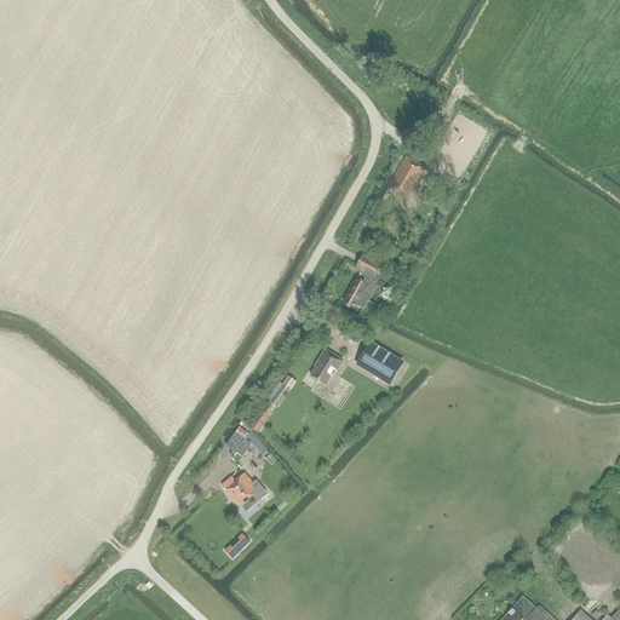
[(406,200),(425,168),(406,158),(388,189),(406,200)]
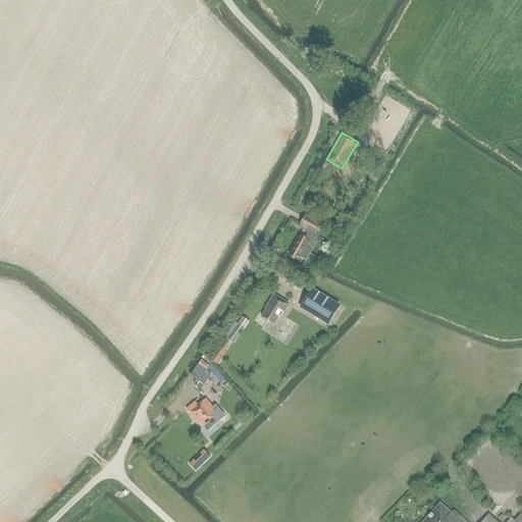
[(372,166),(377,169),(382,162),(374,157),(369,164),(372,166)]
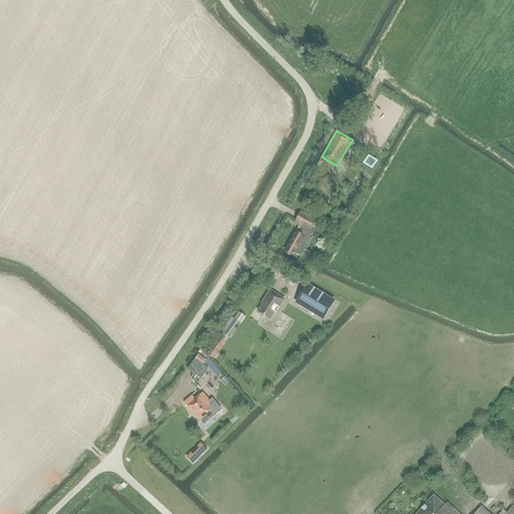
[(367,174),(362,170),(359,176),(364,179),(367,174)]
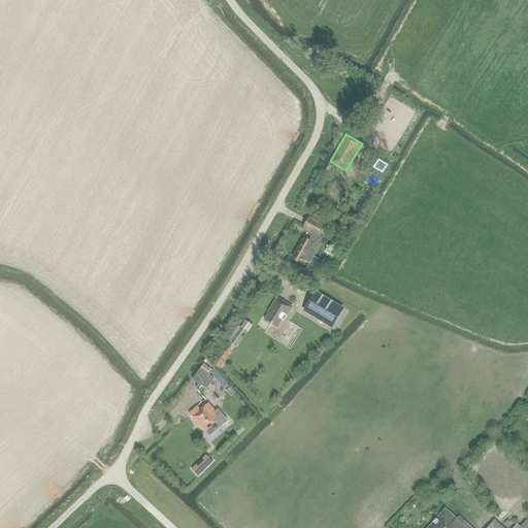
[(334,191),(341,179),(333,175),(327,187),(334,191)]
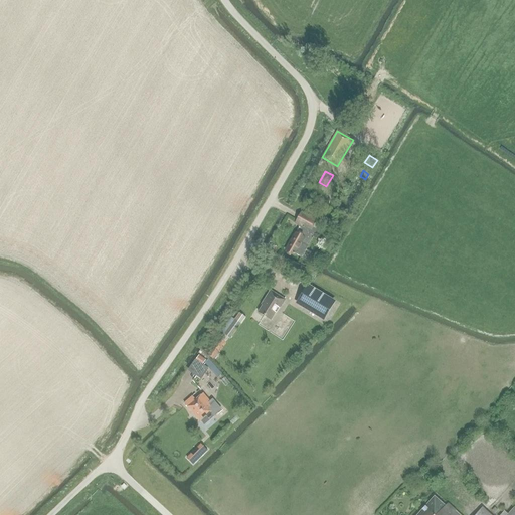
[(306,249),(317,230),(312,228),(316,220),(301,213),(296,223),(300,225),(295,234),(296,234),(293,239),(286,250),(294,254),(295,253),(307,261),(312,253),(306,249)]
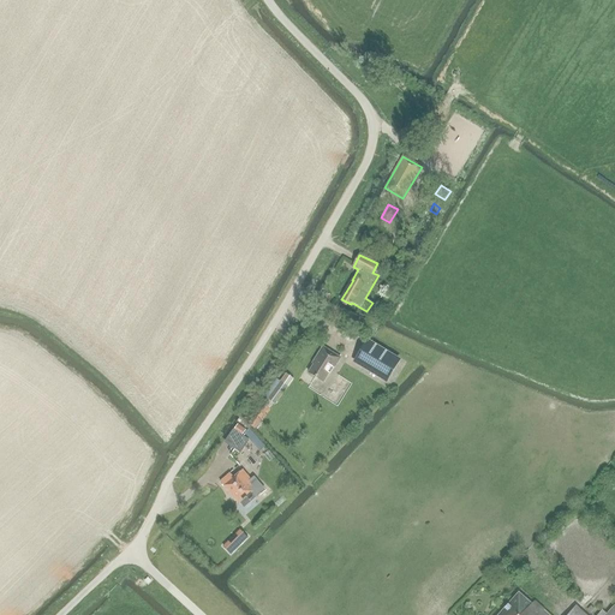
[(346,321),(369,333),(372,324),(350,312),(346,321)]
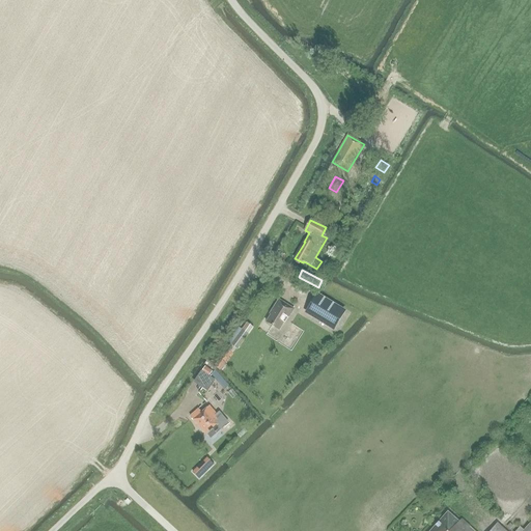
[(332,328),(342,310),(325,300),(315,295),(305,312),(332,328)]
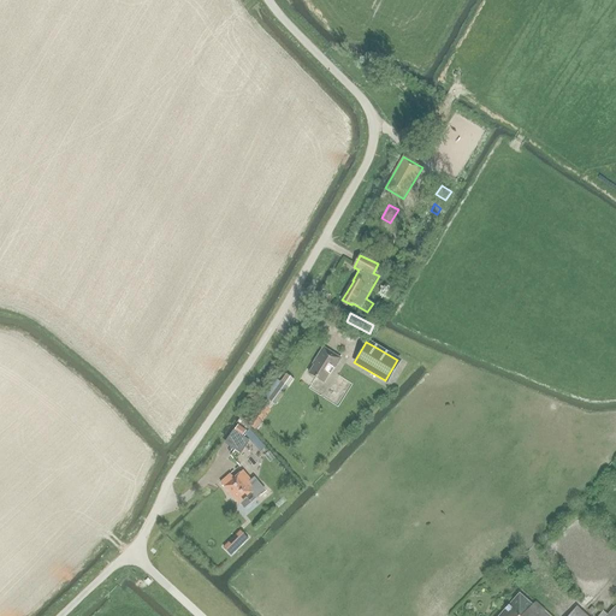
[(330,375),(341,359),(323,348),(313,365),(314,365),(309,374),(323,383),(329,374),(330,375)]
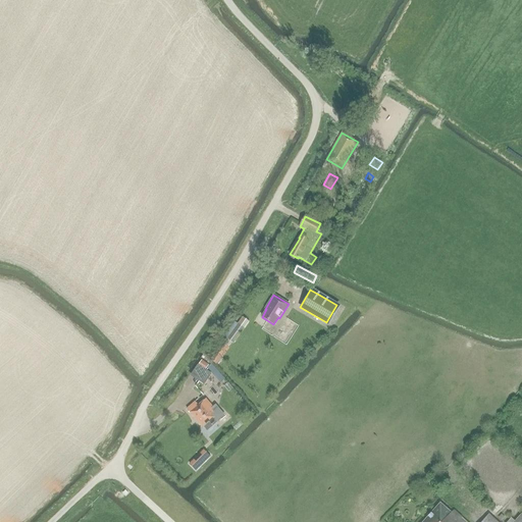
[(244,328),(249,321),(243,317),(239,324),(238,324),(226,338),(233,344),(244,328)]
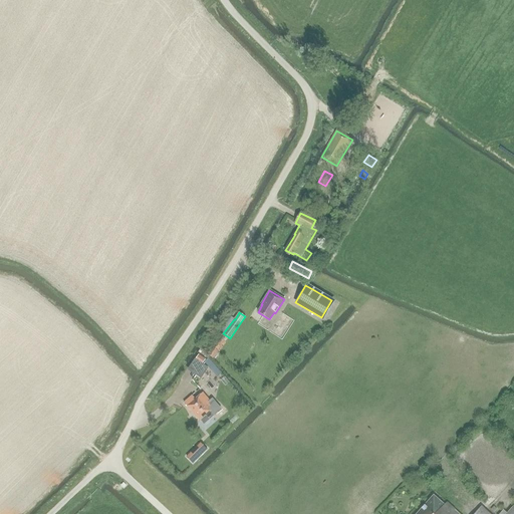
[(221,337),(207,355),(214,360),(228,342),(221,337)]
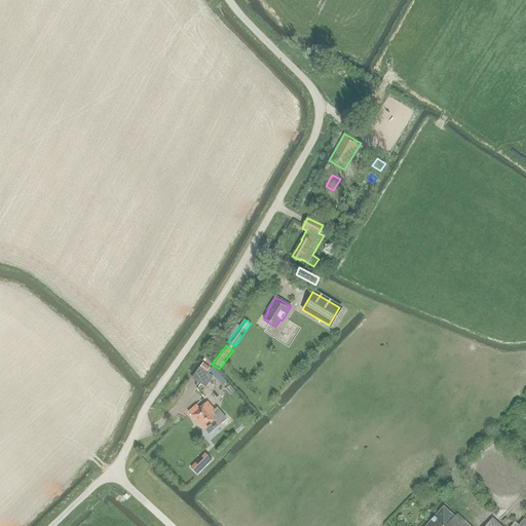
[(199,368),(207,373),(210,368),(203,363),(199,368)]
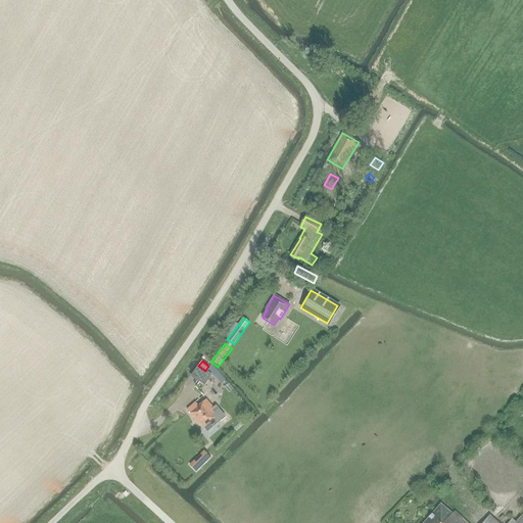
[(216,377),(220,373),(211,365),(208,369),(216,377)]
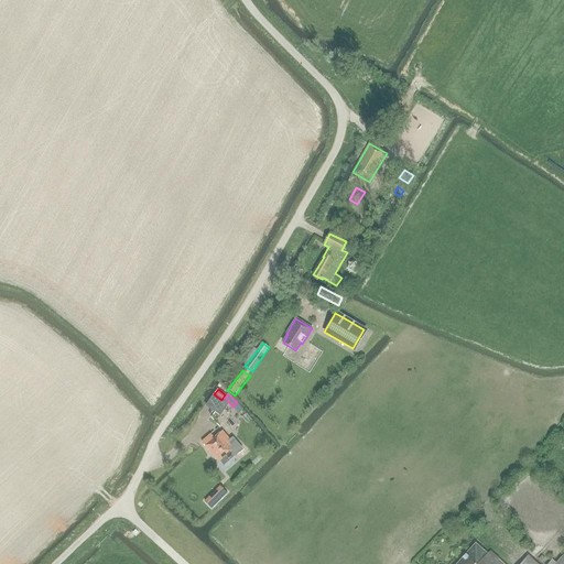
[(232,442),(223,432),(217,436),(215,434),(212,436),(210,434),(202,442),(205,446),(219,462),(220,461),(224,465),(242,448),(236,442),(235,441),(232,442)]
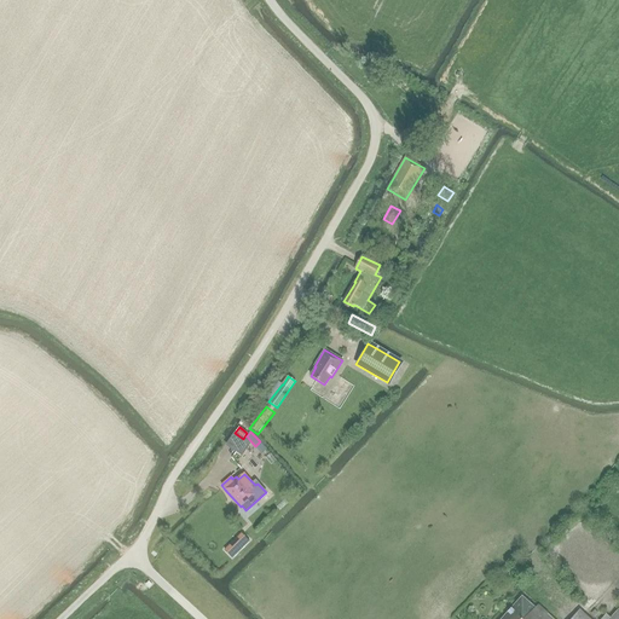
[(232,559),(249,541),(241,533),(224,550),(232,559)]
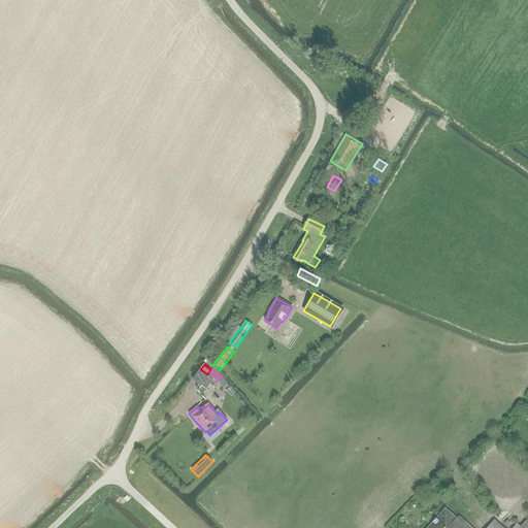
[(444,509),(427,527),(527,527),(527,519),(521,527),(517,524),(513,527),(503,527),(495,521),(487,527),(470,527),(458,517),(456,519),(444,509)]
